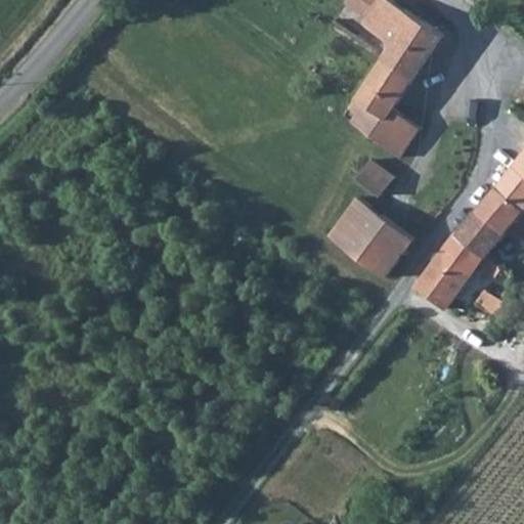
[(382,52),(374,67),(370,71),(400,87),(432,35),(377,0),(337,0),(331,10),(353,25),(349,32),(382,52)]
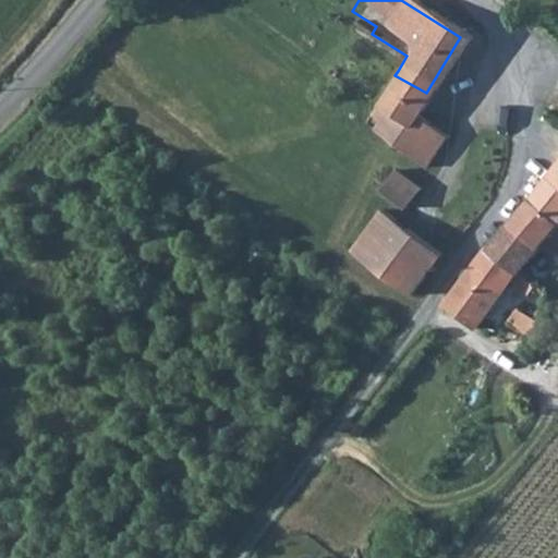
[(409,121),(426,93),(395,75),(372,116),(366,113),(361,125),(368,130),(365,136),(419,169),(437,138),(409,121)]
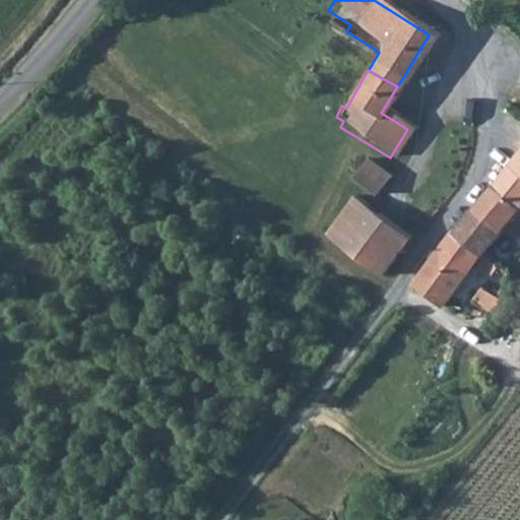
[(519,144),(518,143),(488,185),(517,207),(519,202),(519,144)]
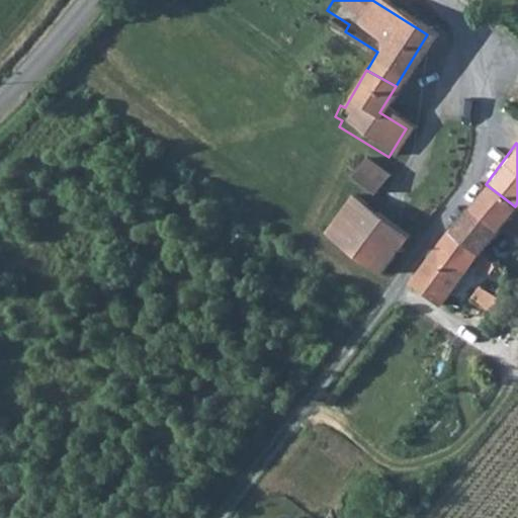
[(361,161),(347,181),(357,188),(370,198),(384,178),(361,161)]
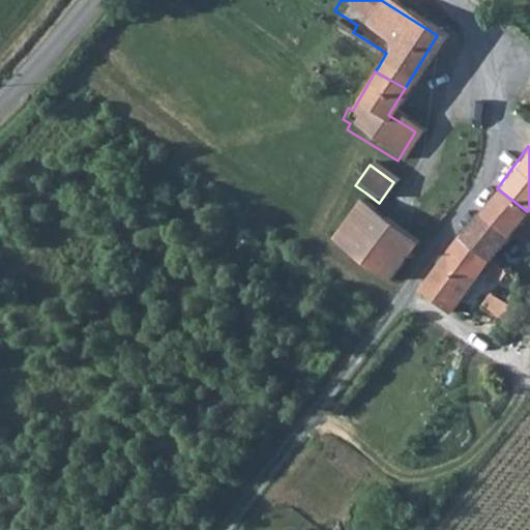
[(527,211),(497,188),(480,211),(510,233),(527,211)]
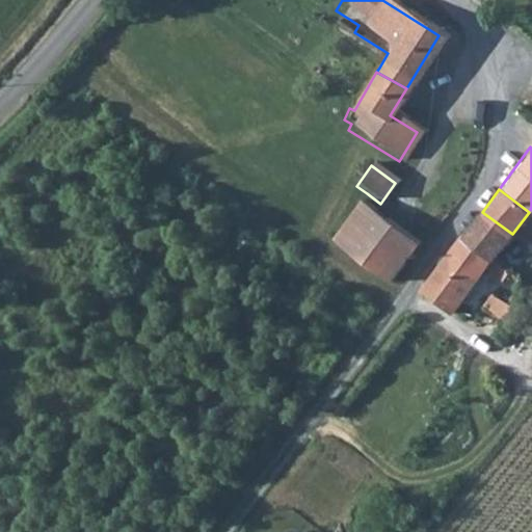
[(419,244),(361,202),(331,242),(390,283),(419,244)]
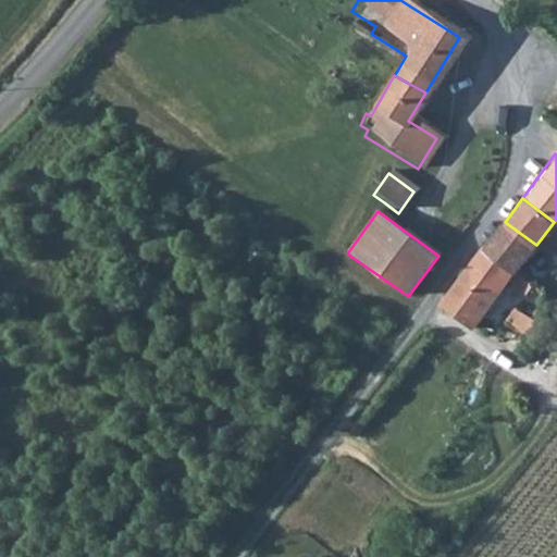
[(455,218),(447,229),(449,231),(457,220),(455,218)]
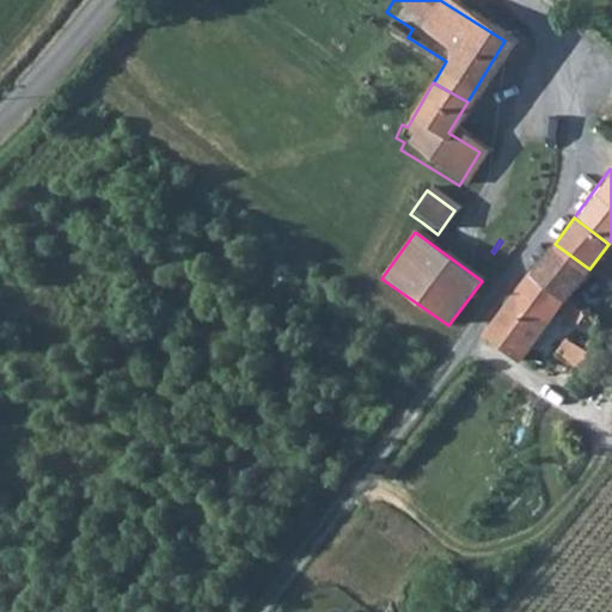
[(502,258),(510,246),(505,243),(502,242),(494,254),(497,256),(502,258)]
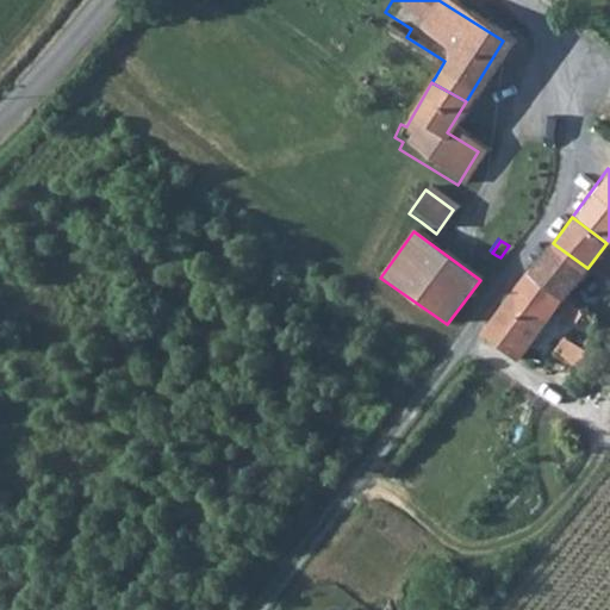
[(587,268),(553,243),(534,269),(570,293),(587,268)]
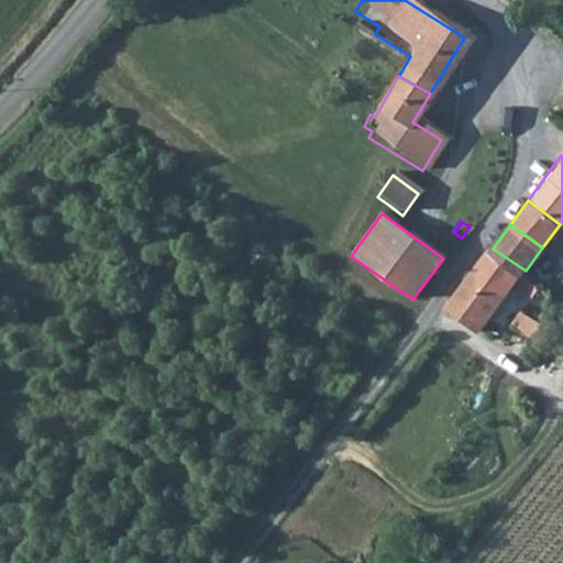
[(526,271),(493,249),(489,246),(471,276),(505,299),(526,271)]
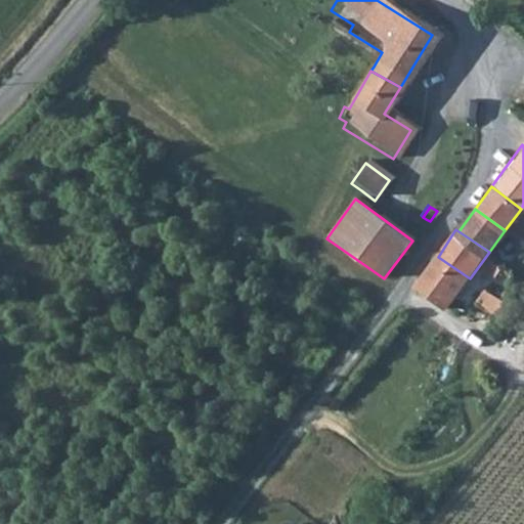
[(470,278),(438,257),(417,287),(449,308),(470,278)]
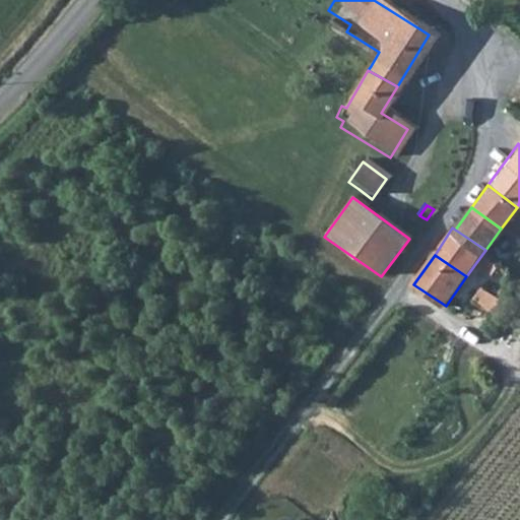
All buildings are outlined.
